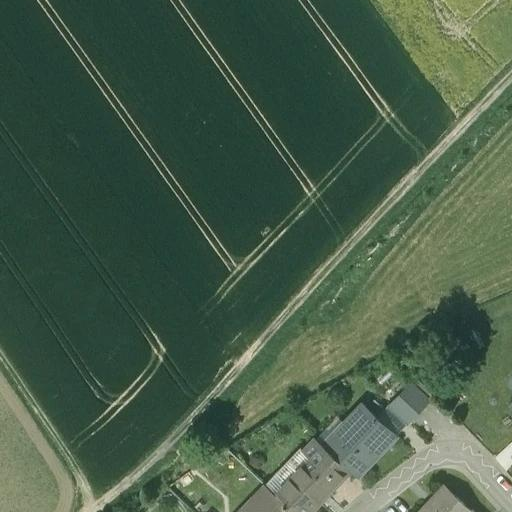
[(429,401),(410,383),(389,404),(409,422),(429,401)]
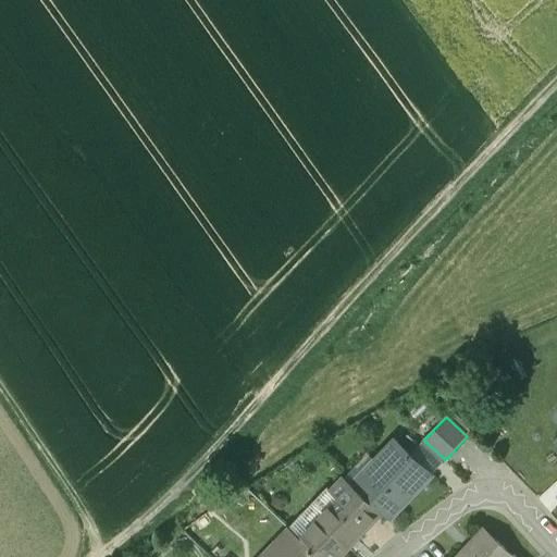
[(399,443),(411,454),(419,445),(408,434),(399,443)]
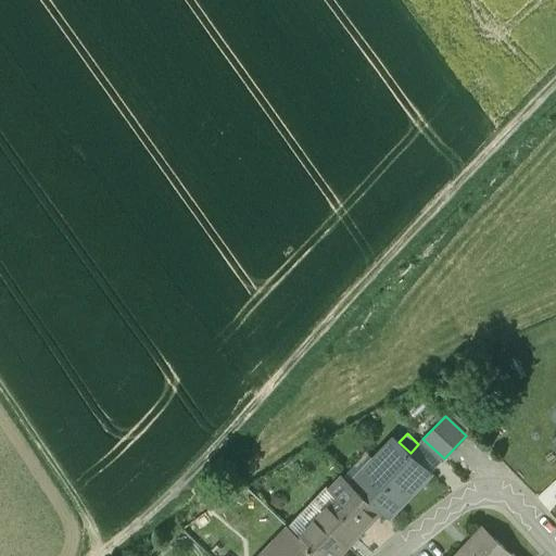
[(380,508),(389,516),(431,471),(411,453),(399,442),(394,438),(374,458),(379,463),(356,487),(380,508)]
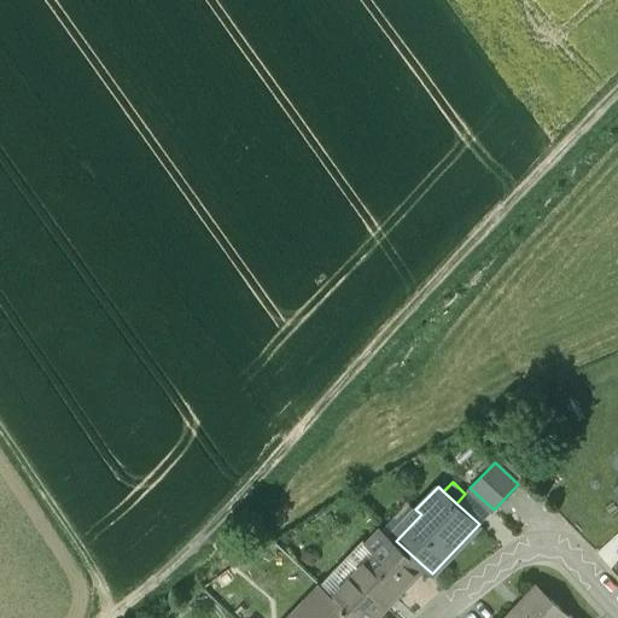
[(356,617),(372,617),(423,565),(396,541),(383,528),(367,543),(363,540),(321,584),(356,617)]
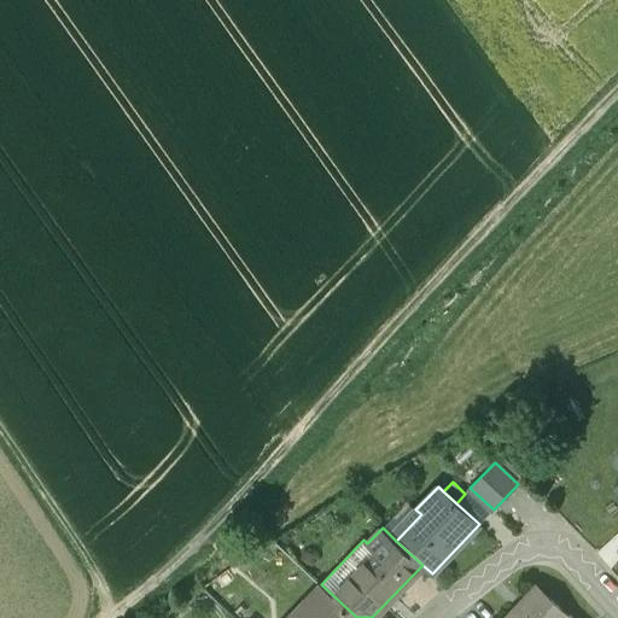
[(356,617),(321,584),(287,617),(356,617)]
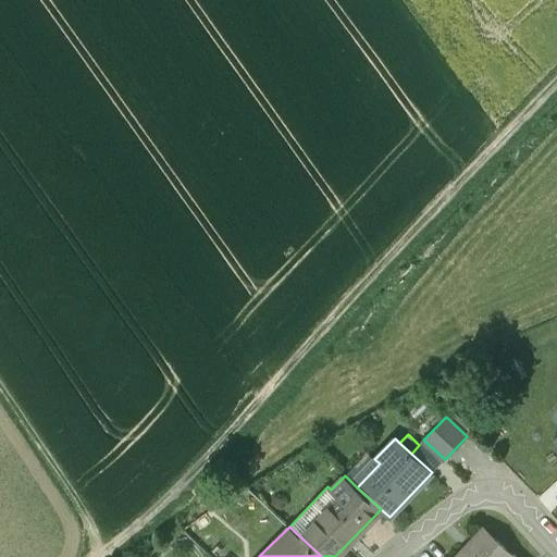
[(457,556),(515,556),(514,555),(512,556),(483,528),(469,543),(469,544),(457,556)]
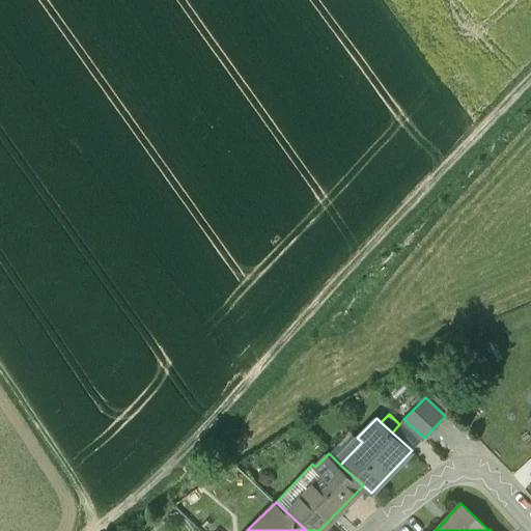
All buildings are outlined.
